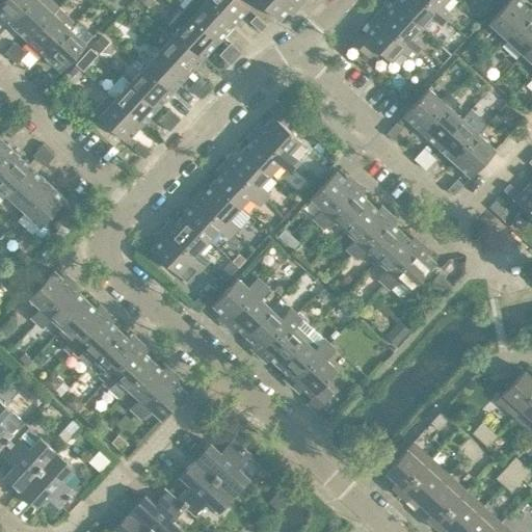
[(0,14),(10,25),(33,0),(1,0),(0,2),(0,14)]
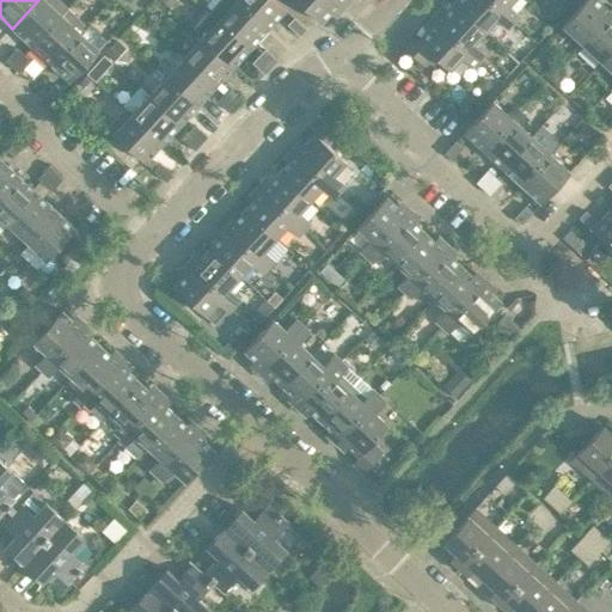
[(31,46),(66,8),(67,7),(60,0),(38,0),(12,29),(31,46)]
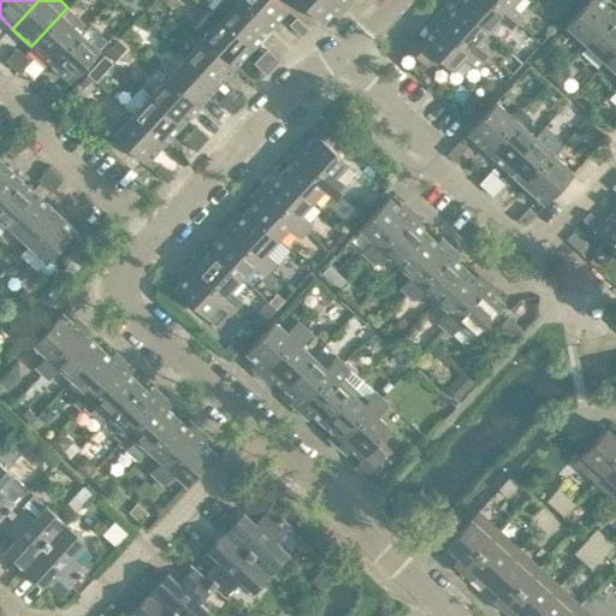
[(177,0),(160,0),(171,10),(178,1),(177,0)]
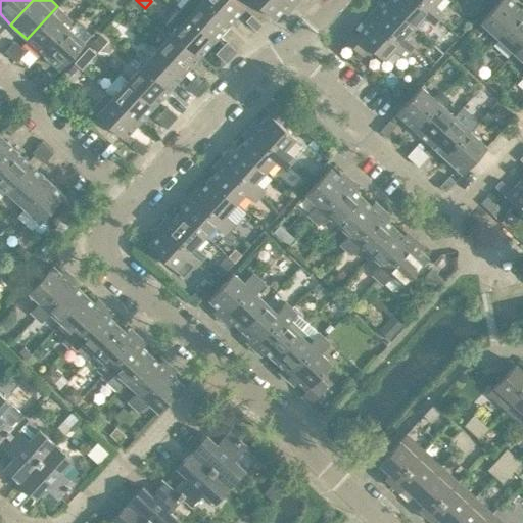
[(228,25),(201,0),(186,16),(214,41),(228,25)]
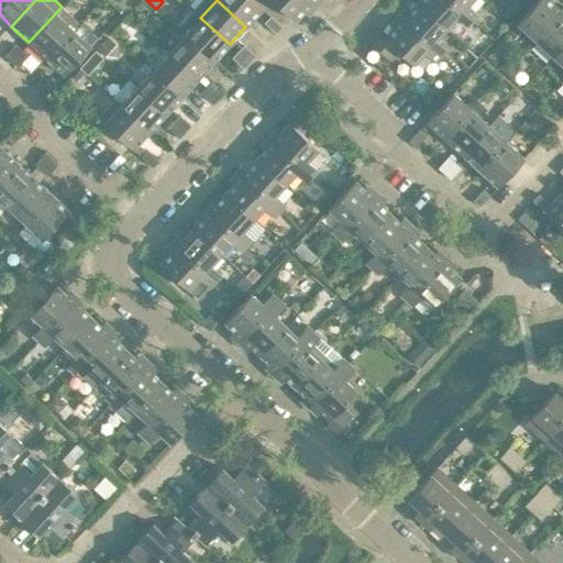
[(252,0),(217,0),(245,26),(262,9),(252,0)]
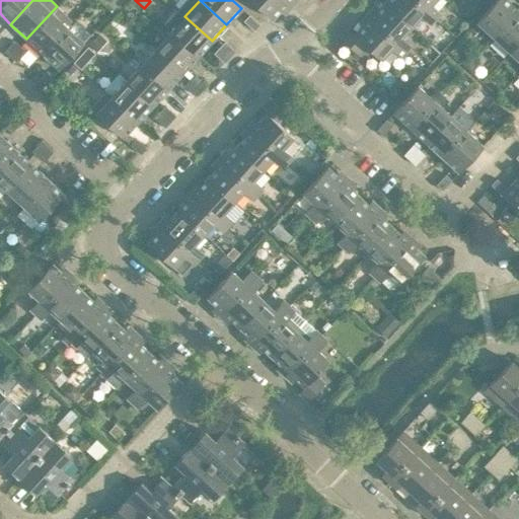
[(287,2),(284,0),(250,0),(272,19),(287,2)]
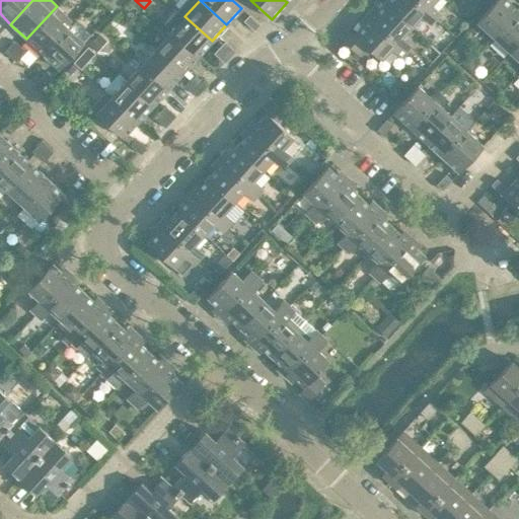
[(414,0),(385,0),(384,2),(411,26),(421,16),(430,25),(436,19),(414,0)]
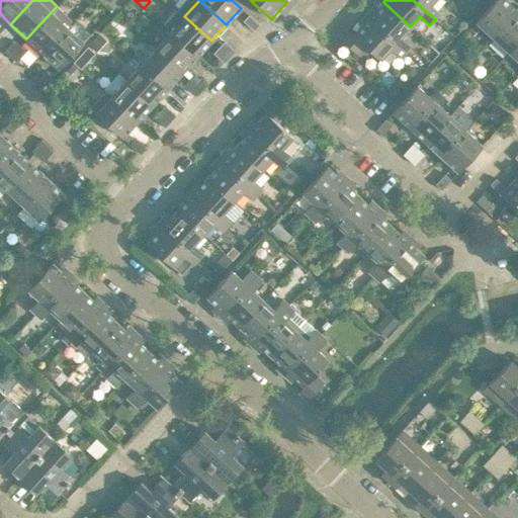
[(413,0),(435,19),(440,13),(430,4),(434,0),(413,0)]
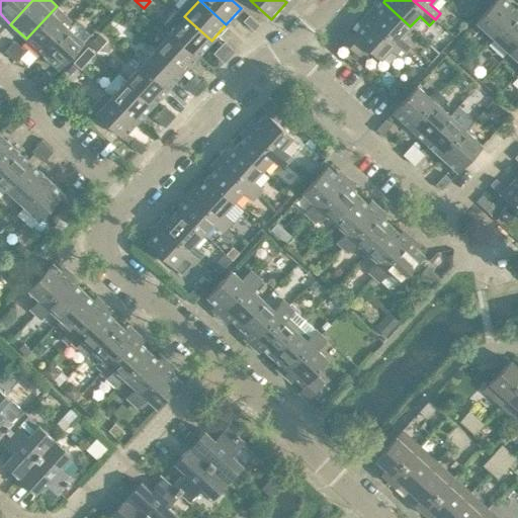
[(495,0),(476,21),(492,36),(516,10),(505,0),(495,0)]
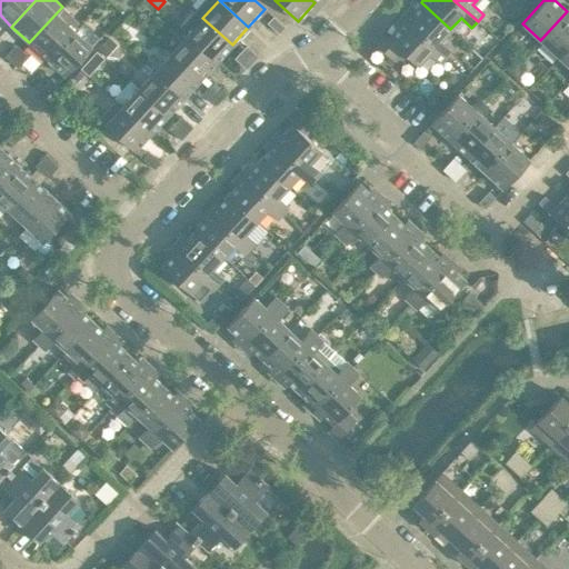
[(421,2),(405,20),(445,57),(450,50),(440,40),(450,29),(421,2)]
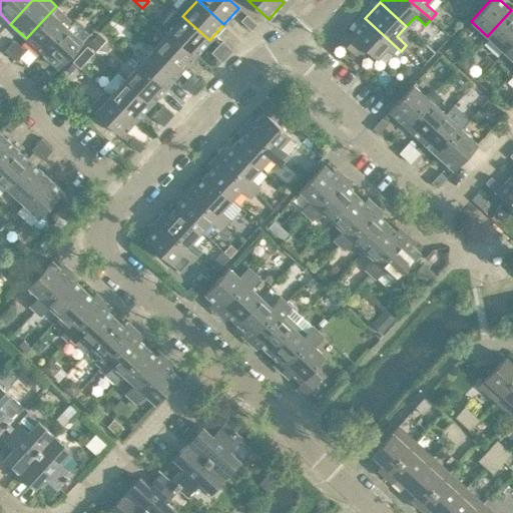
[(42,53),(66,27),(66,26),(70,21),(55,7),(26,38),(42,53)]
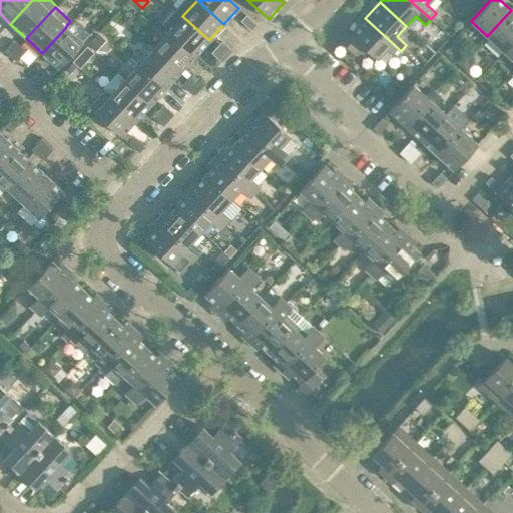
[(209,40),(182,16),(175,9),(160,25),(168,32),(194,56),(209,40)]
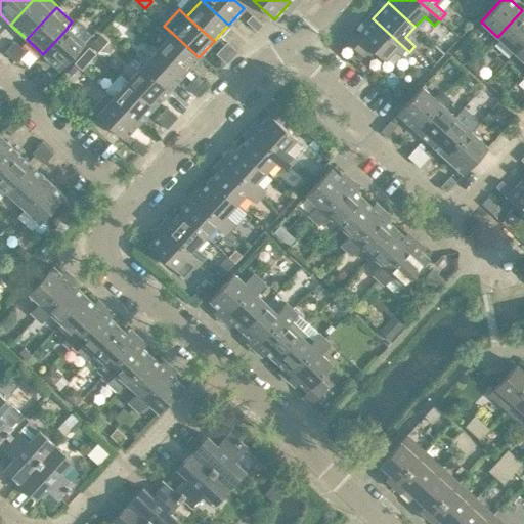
[(523,11),(522,10),(497,37),(514,52),(523,40),(523,11)]
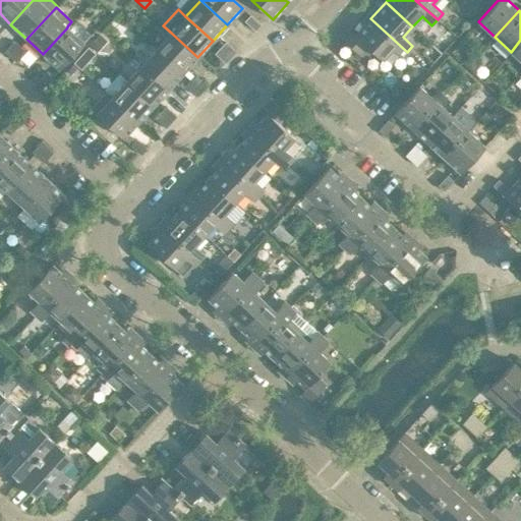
[(254,31),(261,24),(250,15),(244,20),(254,31)]
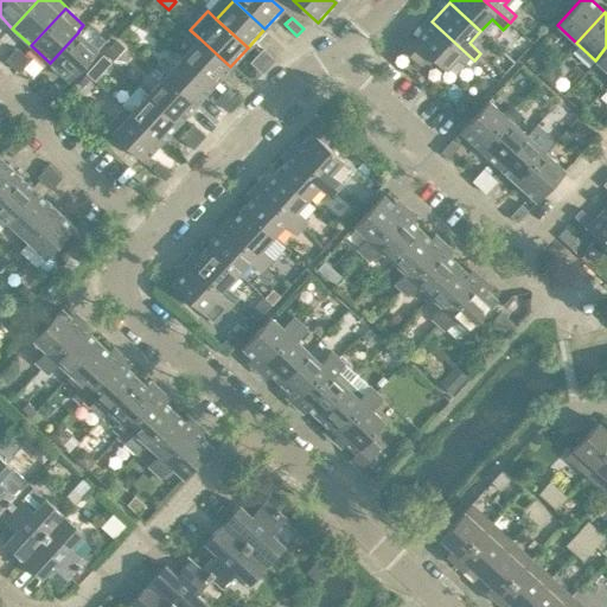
[(468,66),(474,61),(432,21),(414,40),(407,34),(397,45),(419,64),(428,53),(446,69),(457,56),(468,66)]
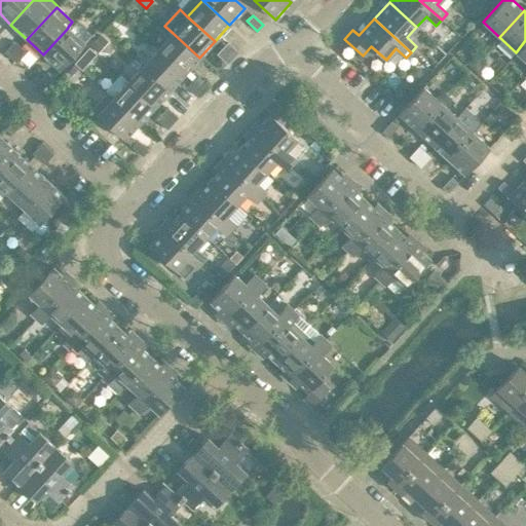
[(68,28),(43,54),(60,70),(84,43),(68,28)]
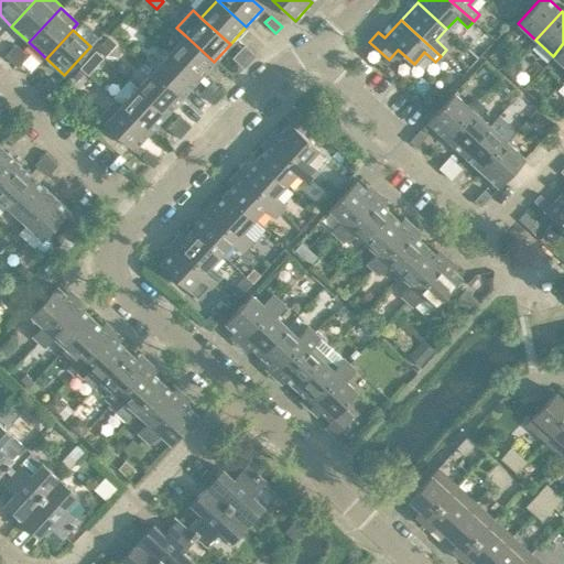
[(91,73),(119,44),(110,35),(83,64),(91,73)]
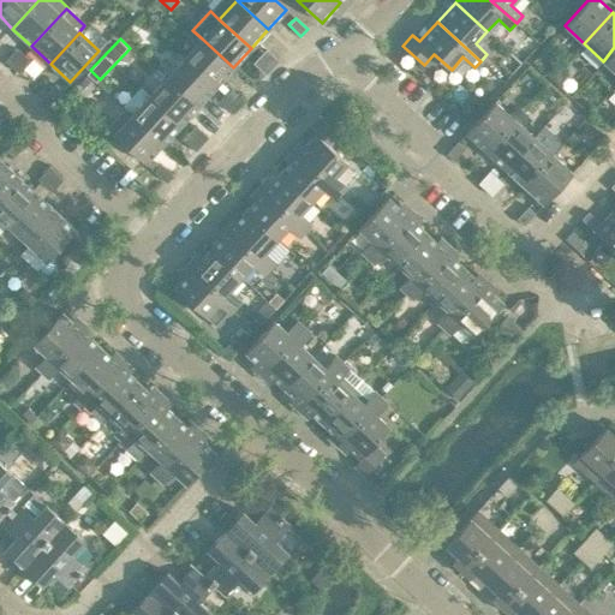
[(233,67),(202,39),(184,58),(216,87),(233,67)]
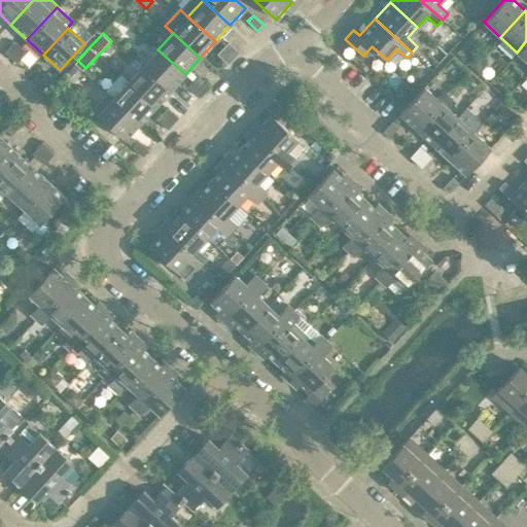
[(526,40),(517,53),(526,62),(526,40)]
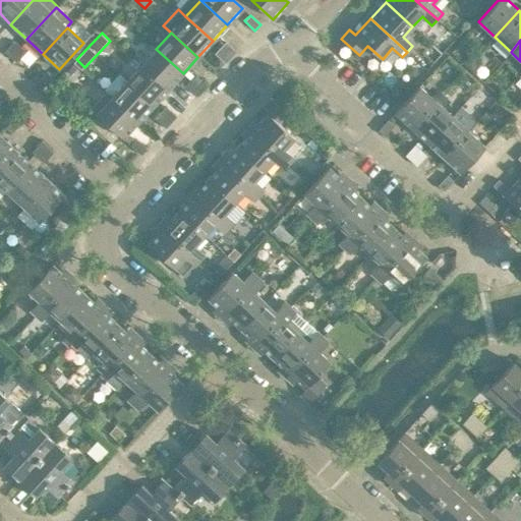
[(4,52),(10,57),(19,46),(14,41),(4,52)]
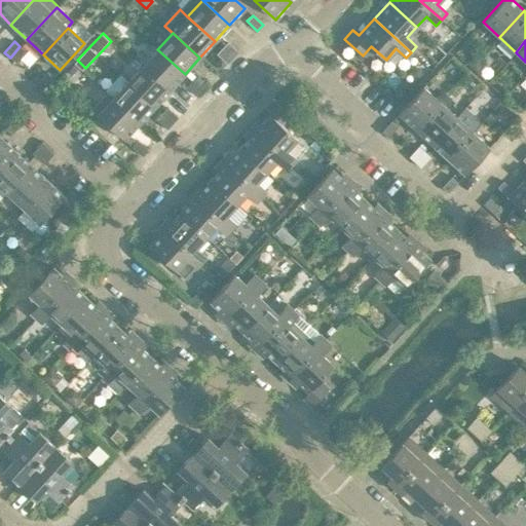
[(227,42),(222,48),(232,58),(238,51),(227,42)]
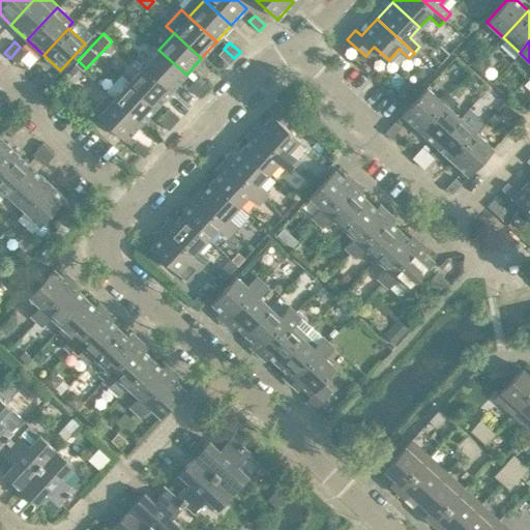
[(20,47),(10,58),(17,63),(26,53),(20,47)]
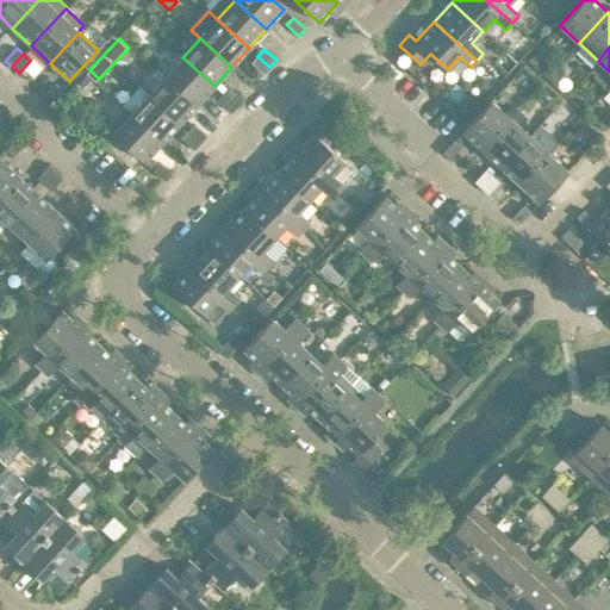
[(269,67),(257,56),(251,62),(263,74),(269,67)]
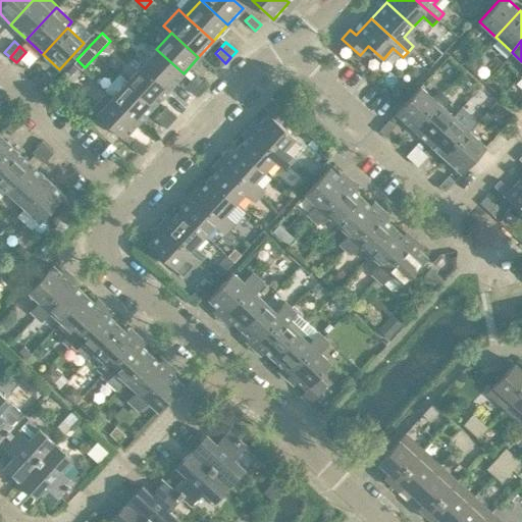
[(184,73),(156,49),(142,65),(168,90),(184,73)]
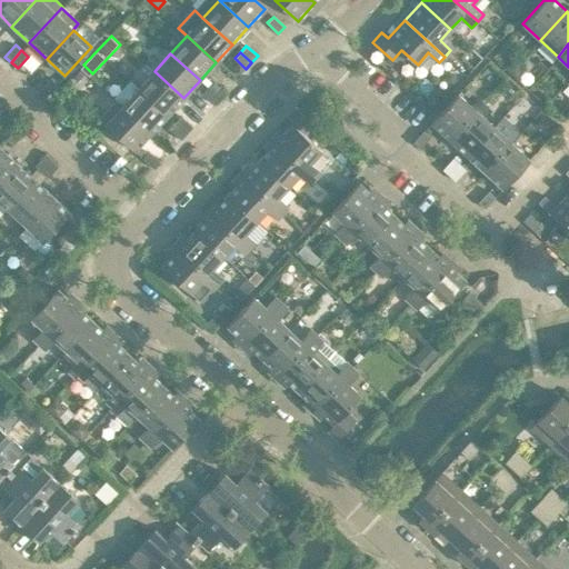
[(183,98),(155,71),(138,88),(167,116),(183,98)]
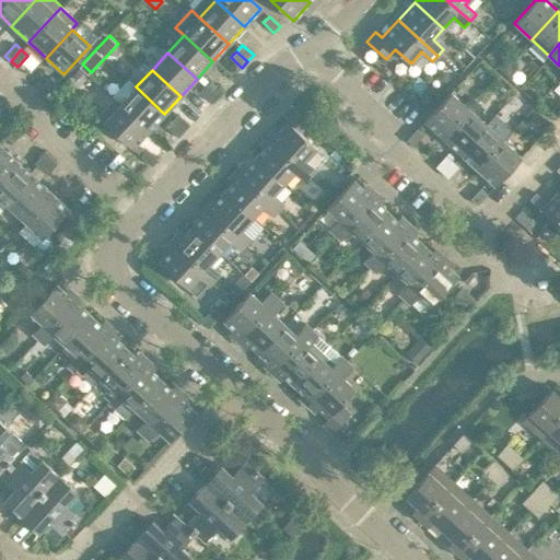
[(46,93),(57,82),(50,77),(39,88),(46,93)]
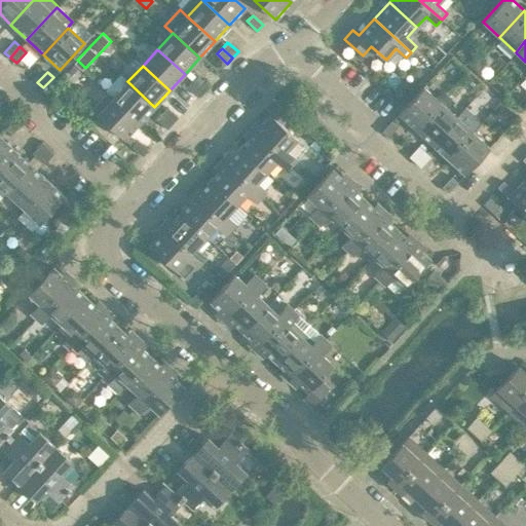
[(197,75),(192,80),(202,90),(208,84),(197,75)]
